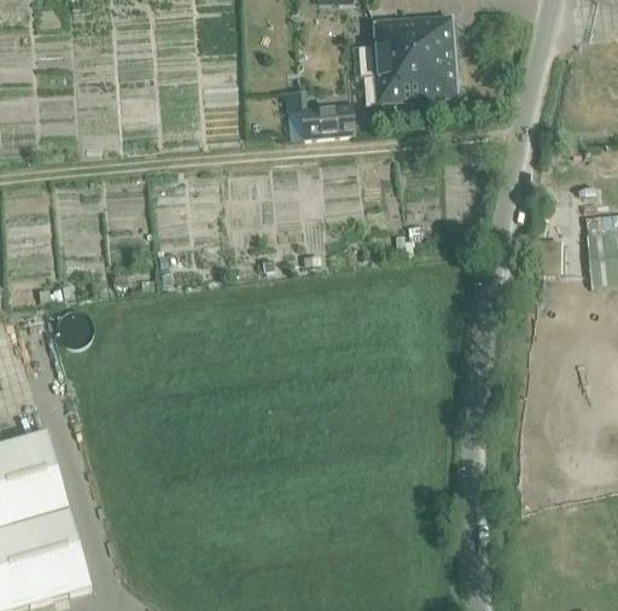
[(372,41),(377,102),(458,95),(452,15),(374,19),(375,41),(372,41)]
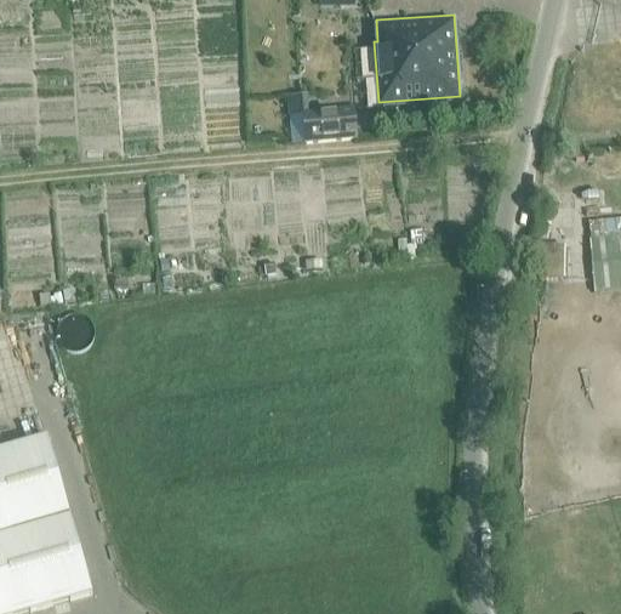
[(306,138),(355,134),(353,104),(303,109),(306,138)]
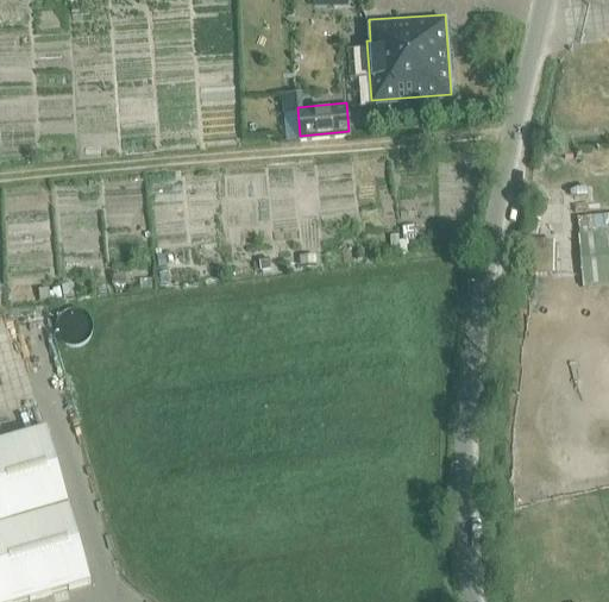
[(583,281),(608,276),(608,227),(578,231),(583,281)]
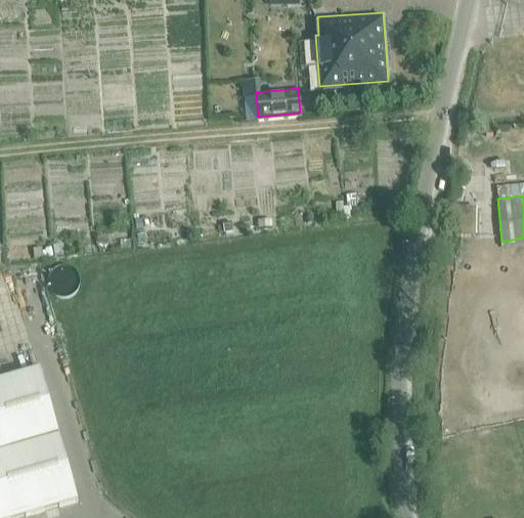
[(33,244),(34,253),(42,252),(41,243),(33,244)]
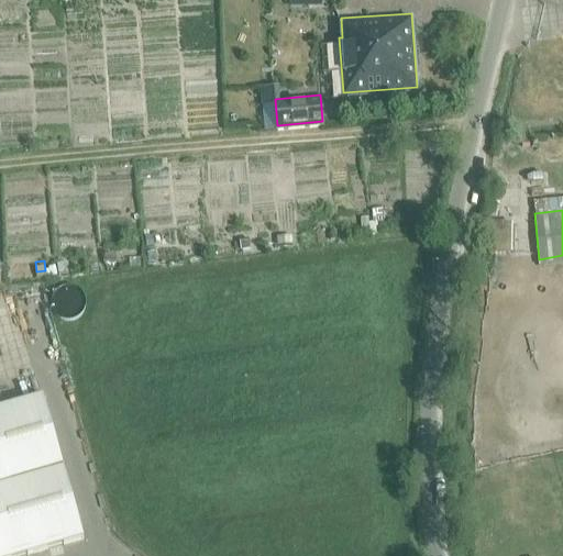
[(0,555),(83,532),(42,391),(0,402),(0,555)]
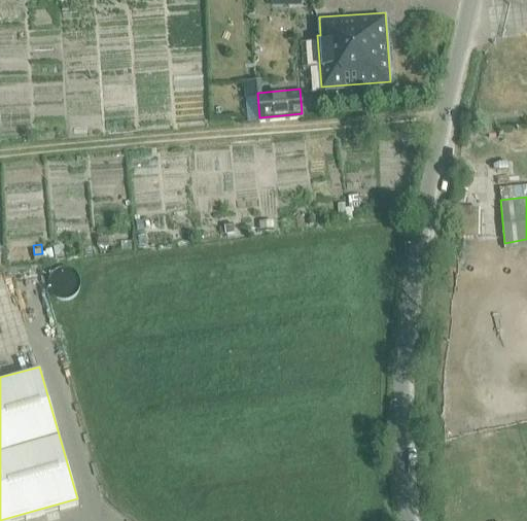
All buildings are outlined.
